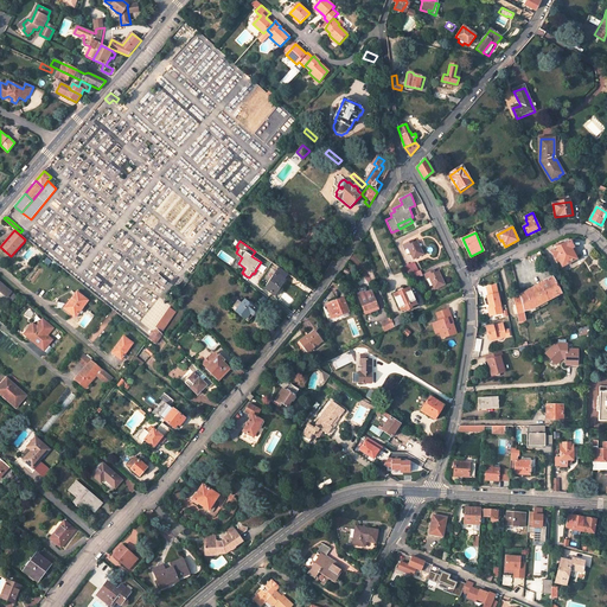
[(558,257),(560,261),(563,267),(577,260),(575,256),(572,250),(575,248),(572,242),(551,253),(555,259),(558,257)]
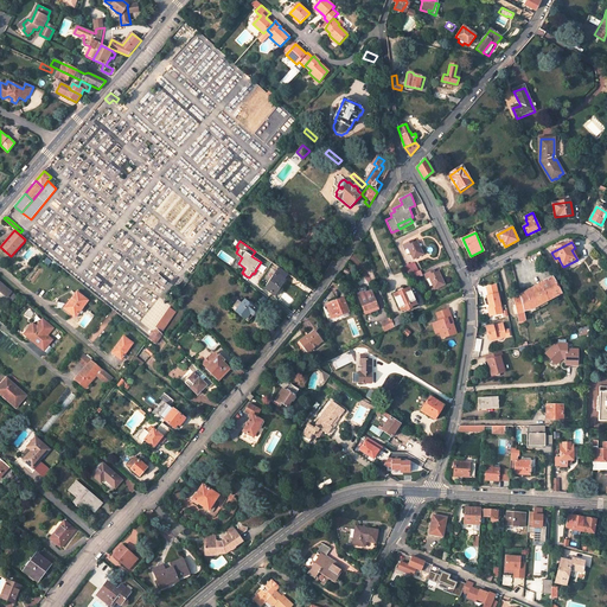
[(407,254),(409,251),(415,263),(425,259),(419,244),(414,247),(413,244),(404,248),(407,254)]
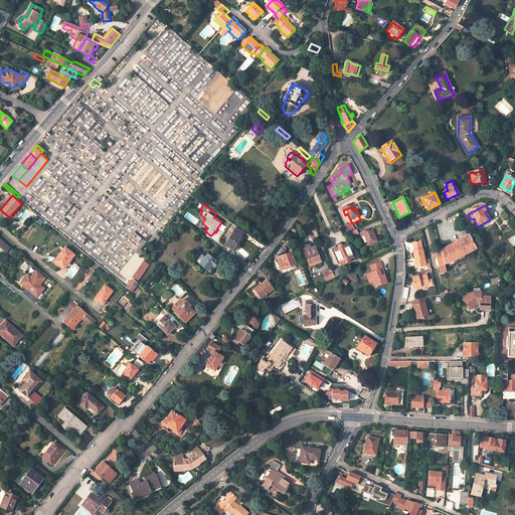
[(343,226),(346,232),(352,230),(349,223),(343,226)]
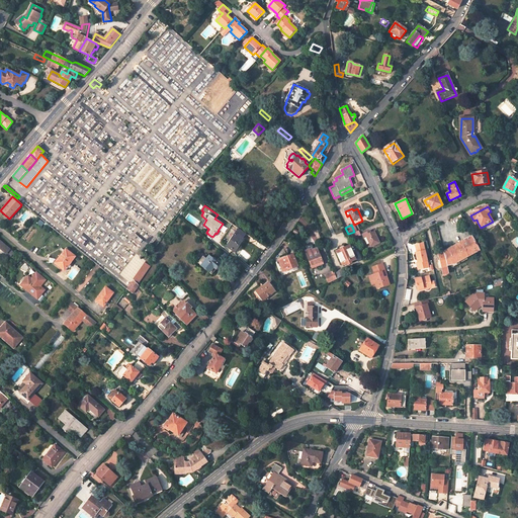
[(232,250),(235,253),(236,251),(238,252),(241,247),(240,246),(244,240),(242,239),(246,235),(239,230),(223,251),(228,255),(232,250)]
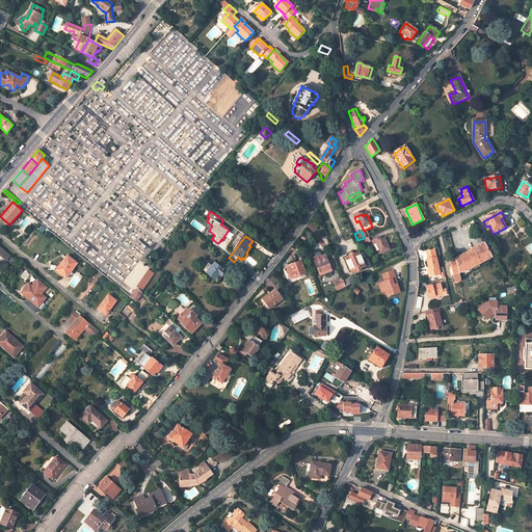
[(364,245),(370,242),(368,237),(361,240),(364,245)]
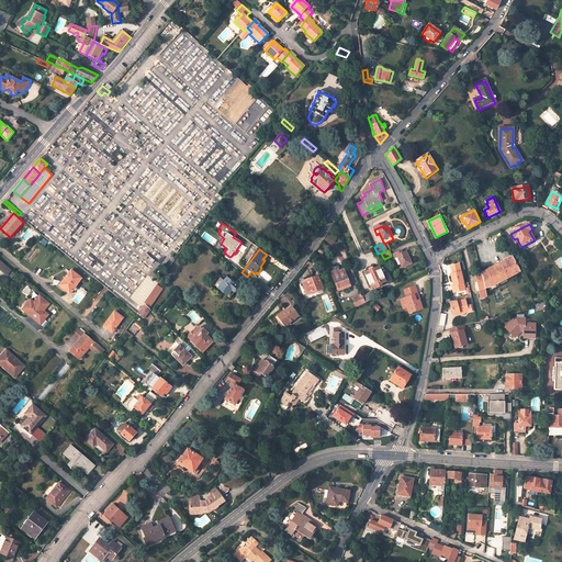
[(412,262),(406,250),(402,253),(401,250),(393,254),(395,258),(397,257),(403,267),(412,262)]
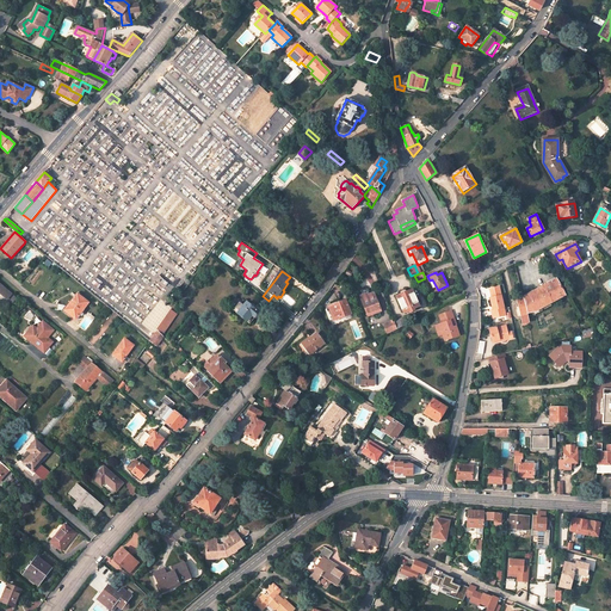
[(528,315),(535,314),(566,297),(557,279),(523,298),(524,301),(528,315)]
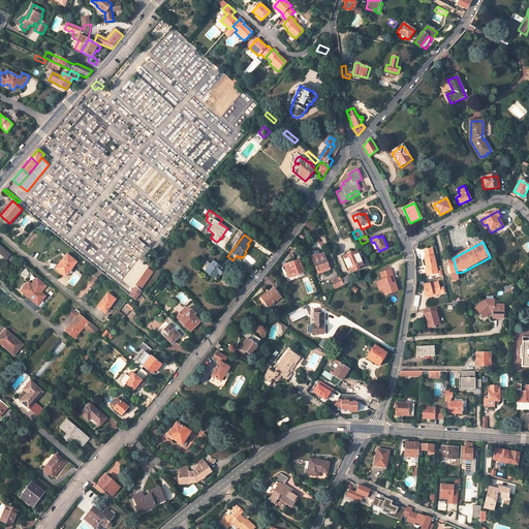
[(14,258),(0,245),(0,253),(10,262),(14,258)]
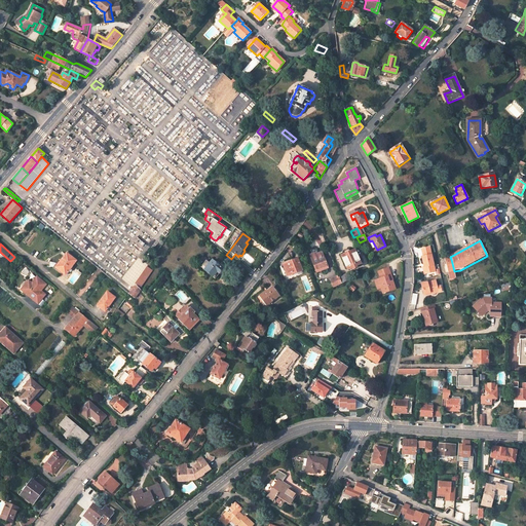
[(436,272),(430,248),(422,250),(424,257),(422,258),(424,265),(425,264),(425,266),(424,267),(425,267),(423,268),(425,274),(436,272)]
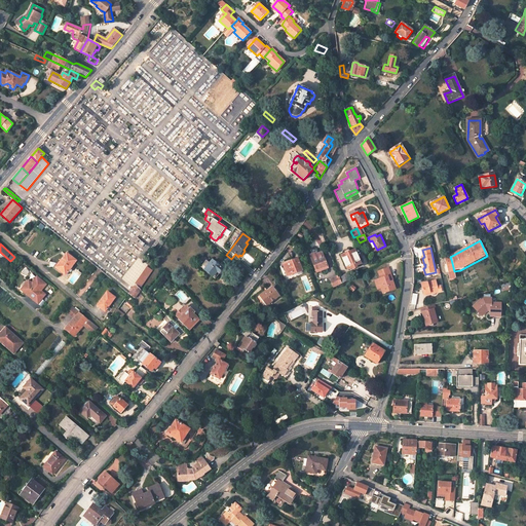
[(357,265),(361,264),(354,250),(350,252),(349,249),(344,251),(345,254),(341,256),(346,269),(350,268),(351,270),(358,267),(357,265)]
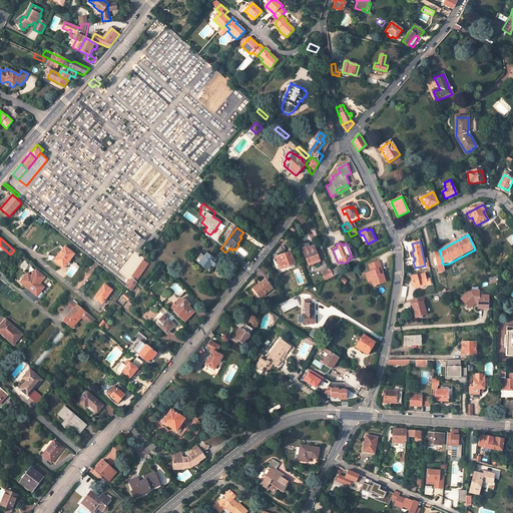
[(303,248),(309,266),(320,262),(314,245),(307,248),(307,247),(303,248)]
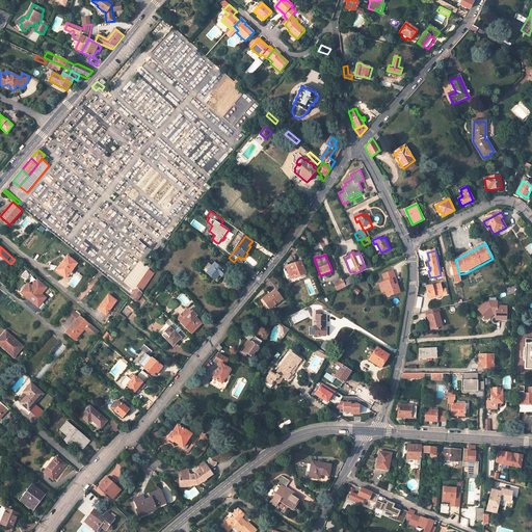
[(76,263),(67,256),(63,259),(63,260),(55,270),(65,277),(76,263)]
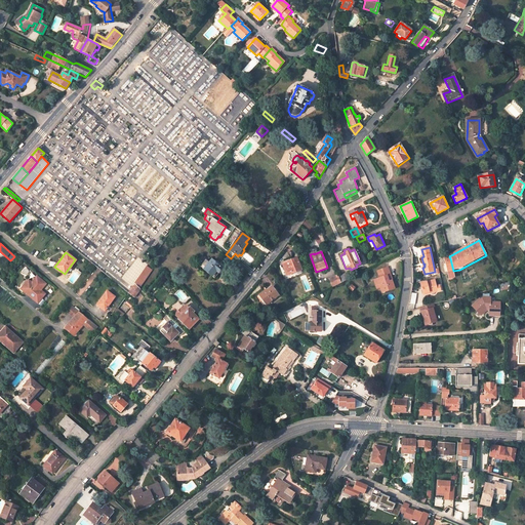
[(231,258),(226,254),(224,253),(219,258),(227,264),(231,258)]
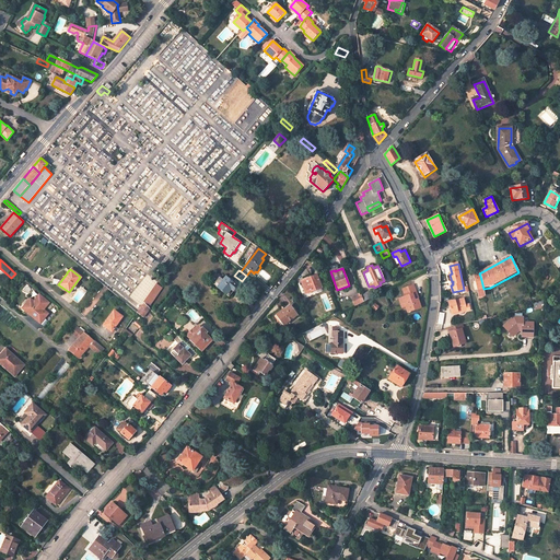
[(301,281),(306,294),(322,289),(317,276),(301,281)]
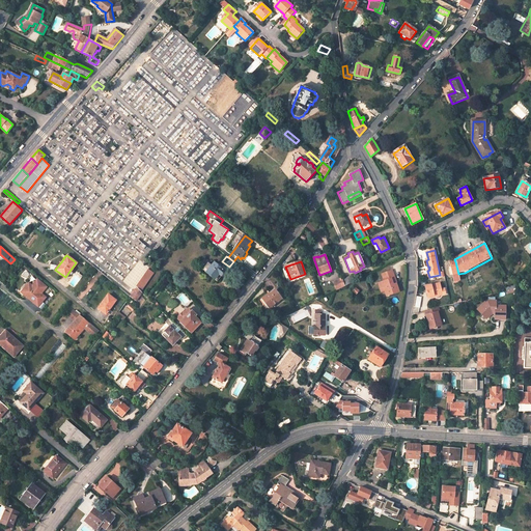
[(455,261),(450,262),(453,275),(455,283),(459,281),(458,274),(455,261)]
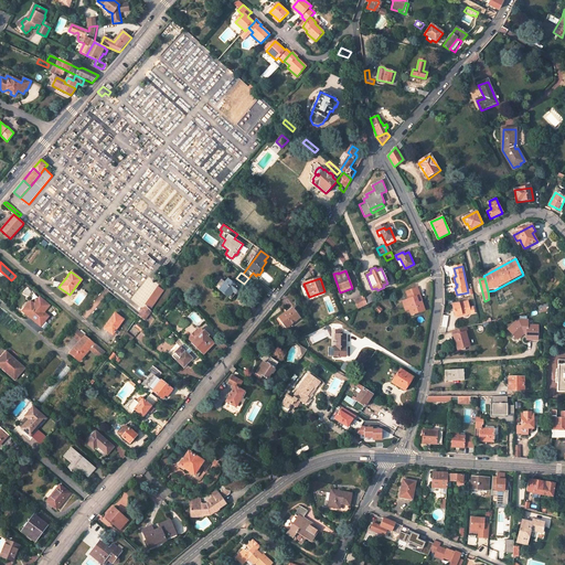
[(221,279),(214,286),(227,297),(228,295),(232,297),(235,292),(236,294),(241,287),(235,283),(236,283),(234,280),(233,281),(232,280),(232,281),(227,279),(224,283),(221,279)]
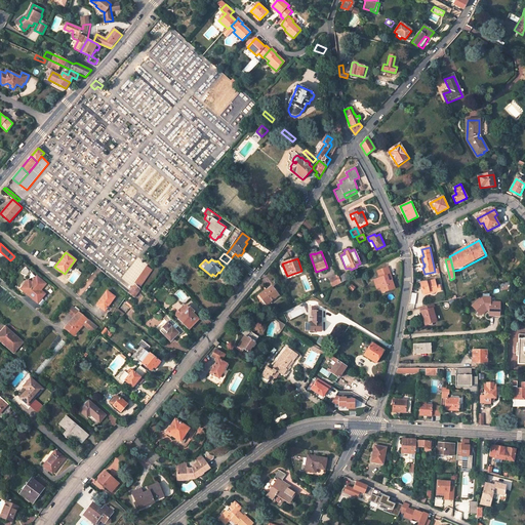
[(152,270),(151,269),(147,267),(135,283),(139,288),(152,270)]
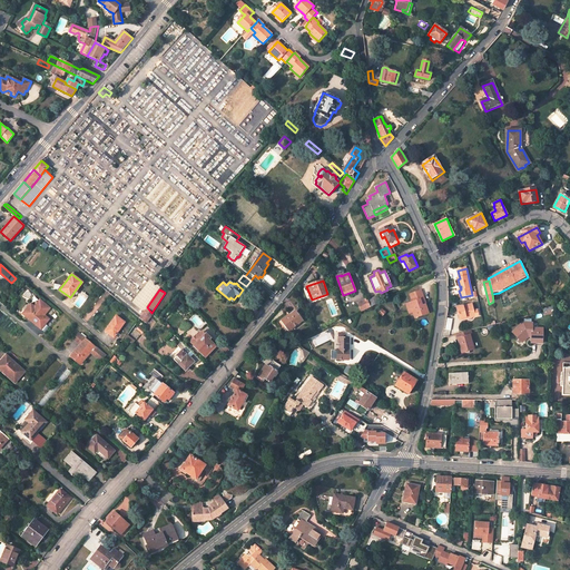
[(420,290),(409,294),(411,301),(406,303),(408,307),(411,306),(412,312),(414,317),(428,312),(424,303),(423,304),(421,297),(422,297),(420,290)]
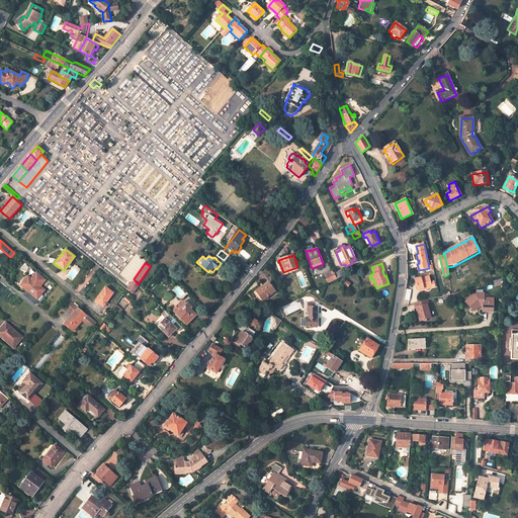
[(345,275),(342,269),(334,273),(336,279),(345,275)]
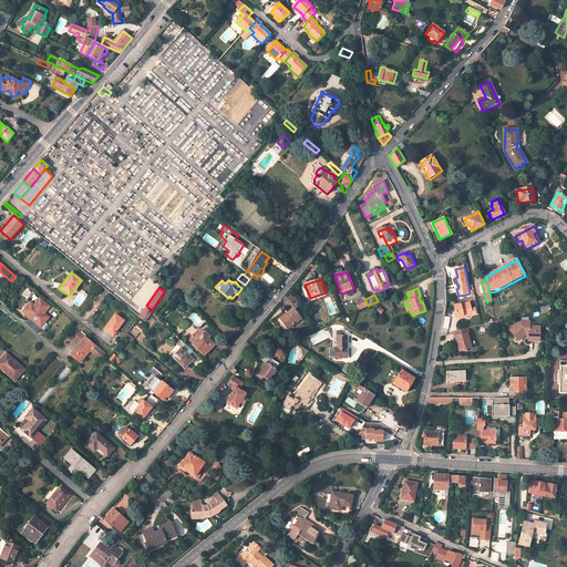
[(41,327),(47,319),(42,316),(44,312),(50,306),(40,297),(34,305),(31,301),(24,309),(27,311),(24,313),(29,317),(30,316),(32,318),(31,319),(41,327)]
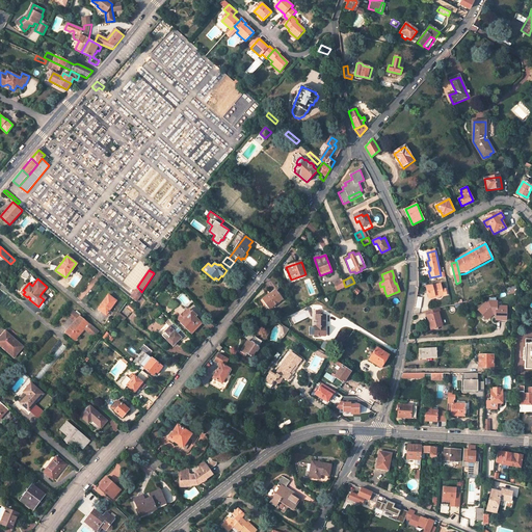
[(334,283),(338,291),(345,287),(343,281),(342,282),(342,280),(334,283)]
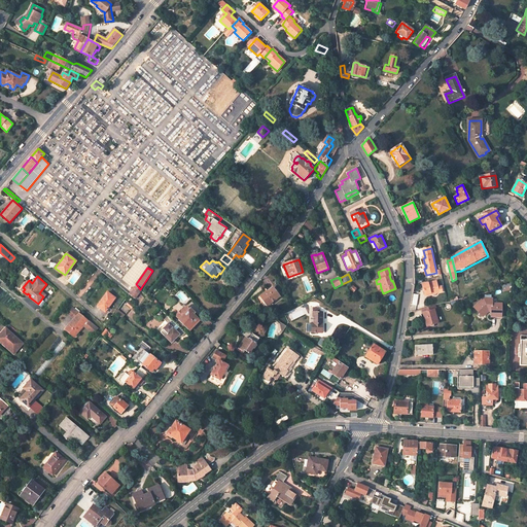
[(440,293),(438,288),(437,282),(423,285),(425,295),(431,294),(431,295),(440,293)]
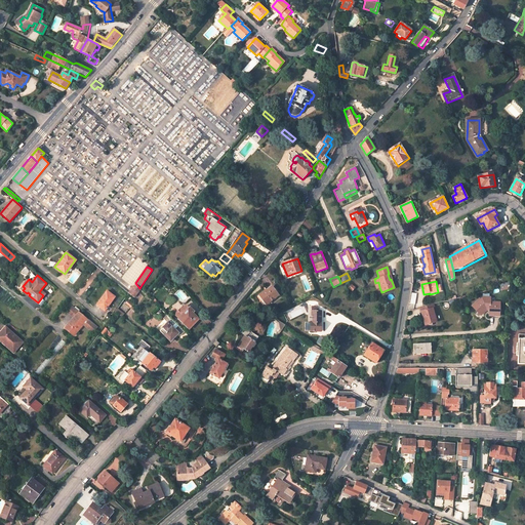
[(129,293),(135,297),(140,289),(139,288),(135,283),(129,293)]
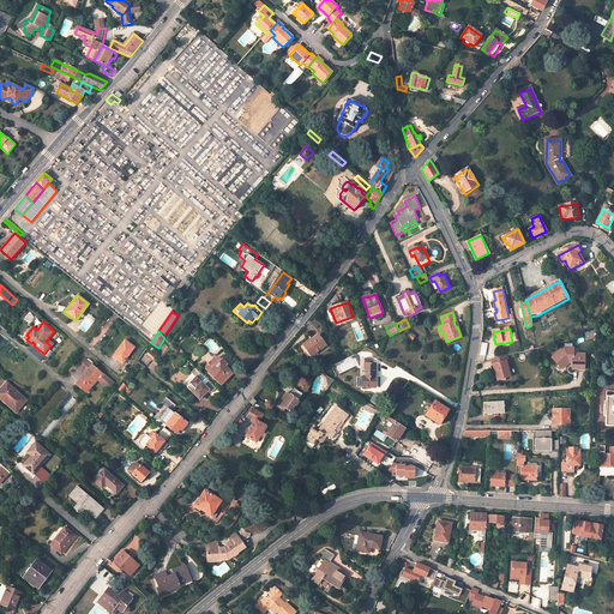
[(318,336),(304,345),(311,356),(325,345),(318,336)]
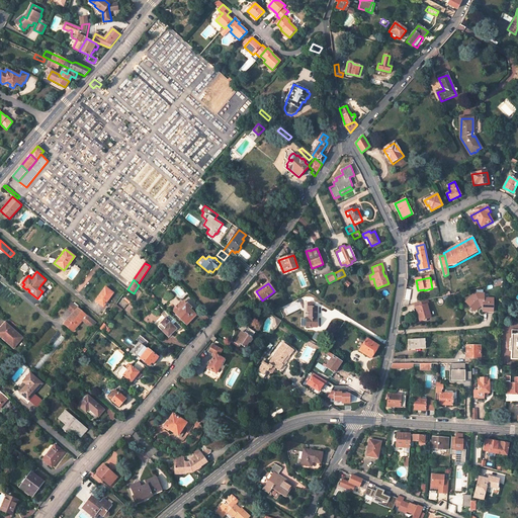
[(95,300),(103,307),(113,292),(105,286),(95,300)]
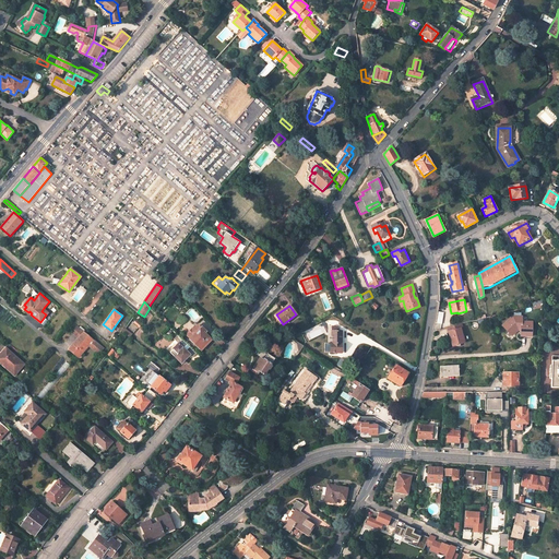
[(533,339),(534,324),(523,324),(524,319),(514,319),(504,328),(510,334),(513,331),(516,334),(520,331),(522,332),(522,339),(533,339)]
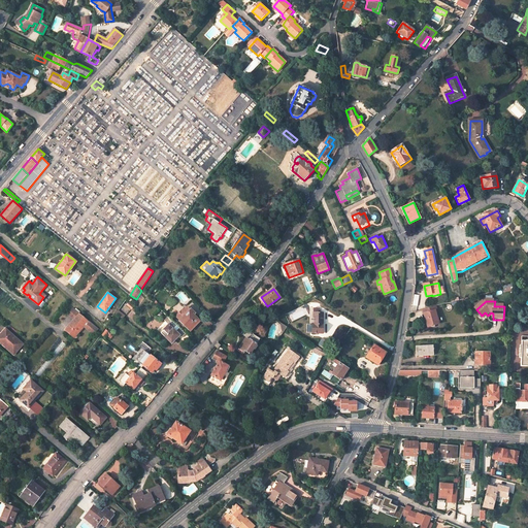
[(177,317),(189,329),(197,320),(198,321),(199,320),(194,315),(195,312),(189,306),(187,307),(185,309),(182,310),(177,315),(177,317)]
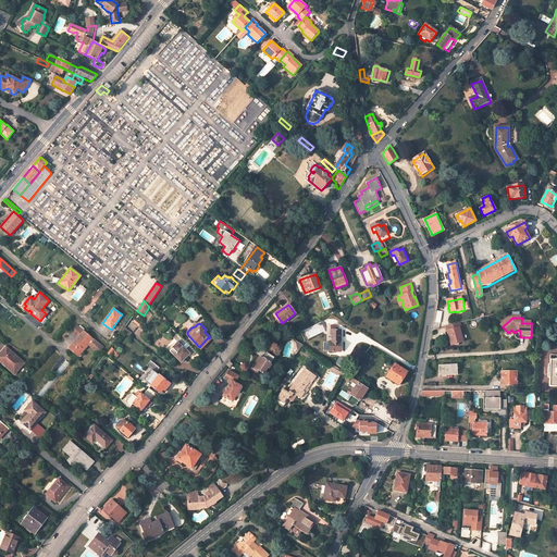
[(337,329),(337,325),(332,324),(331,341),(330,341),(330,351),(341,350),(341,329),(337,329)]
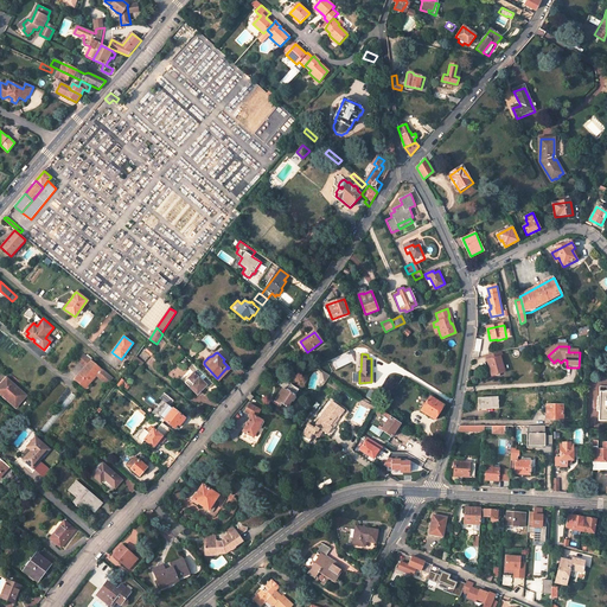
[(505,374),(500,353),(487,357),(492,377),(505,374)]
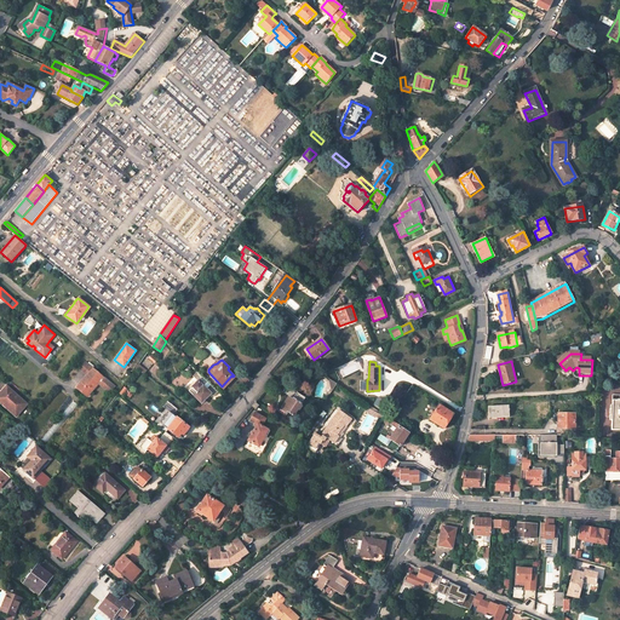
[(87,374),(76,388),(87,396),(99,383),(110,391),(115,386),(86,362),(80,368),(87,374)]
